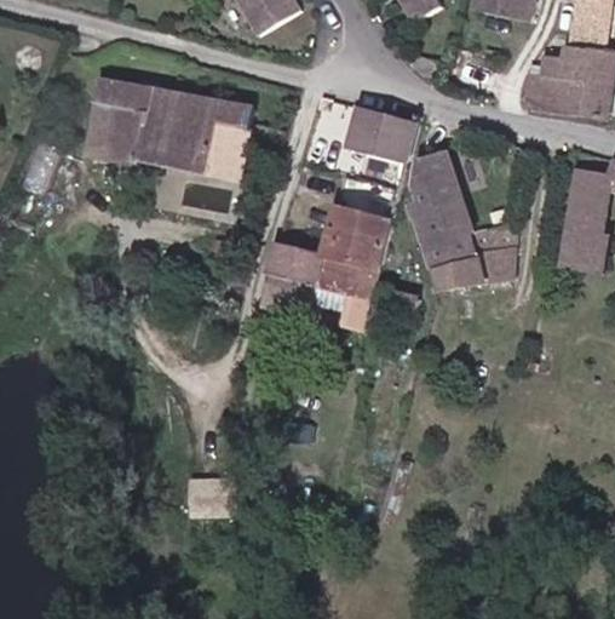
[(233,0),(256,35),(298,9),(292,0),(233,0)]
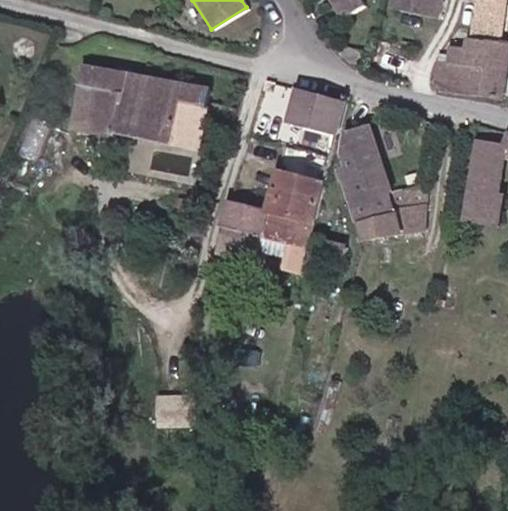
[(328,0),(339,19),(359,6),(356,0),(328,0)]
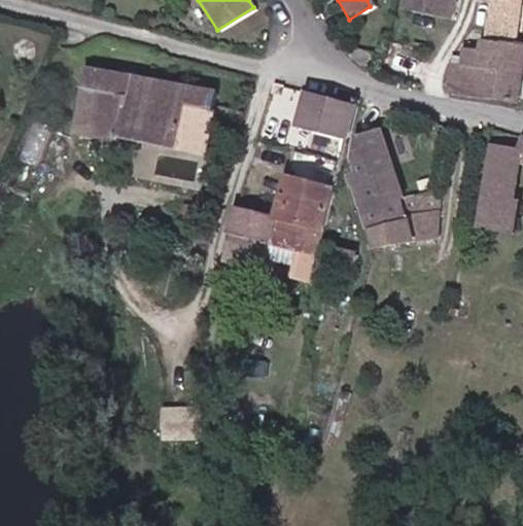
[(449,19),(453,0),(401,0),(399,6),(449,19)]
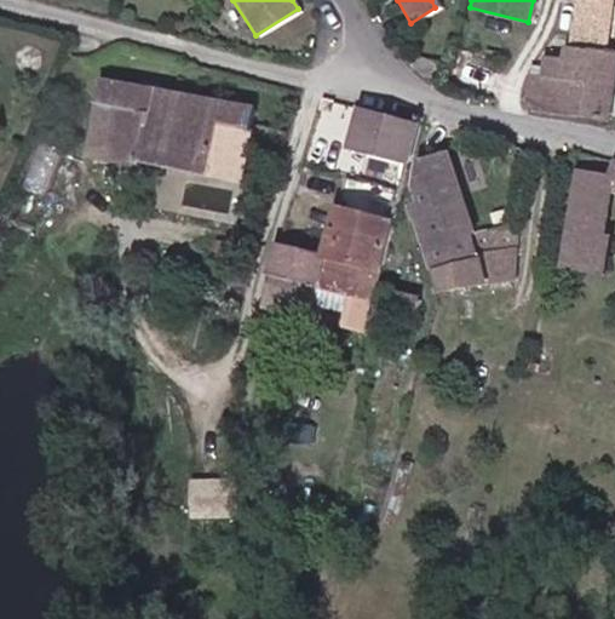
[(613,45),(614,13),(614,0),(574,0),(570,41),(613,45)]
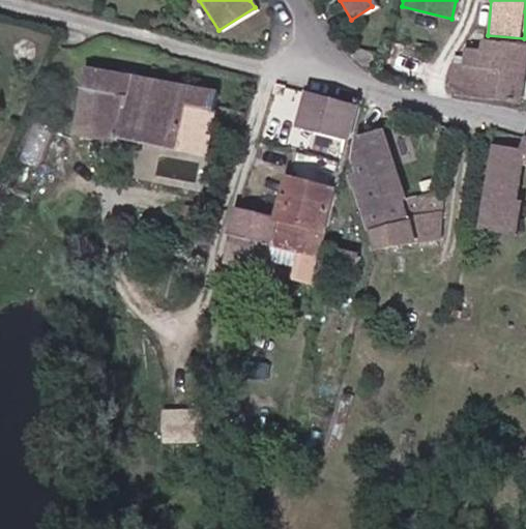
[(525,51),(525,43),(483,37),(480,53),(465,50),(463,62),(451,60),(447,89),(519,100),(525,51)]
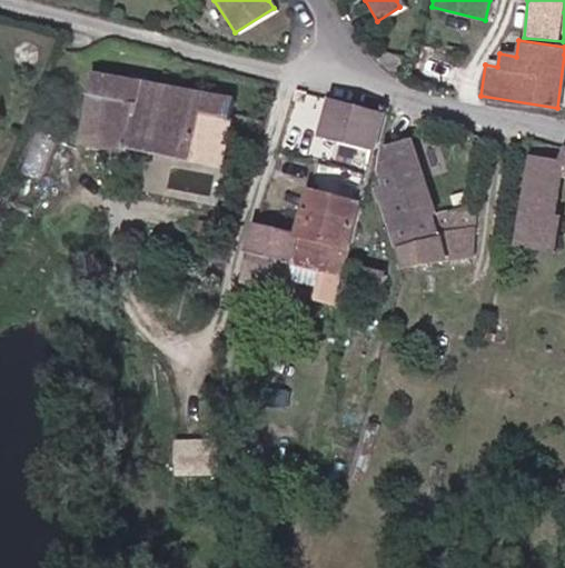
[(230,98),(90,73),(78,141),(192,160),(198,130),(217,133),(220,113),(229,113),(230,98)]
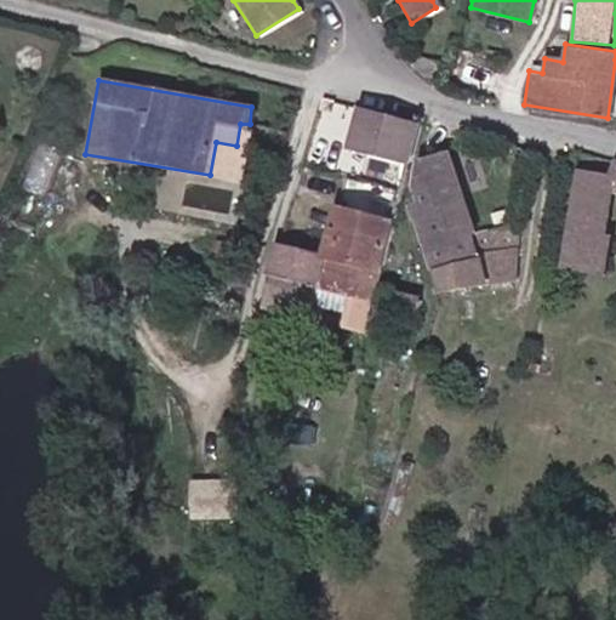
[(406,163),(416,124),(357,107),(347,146),(406,163)]
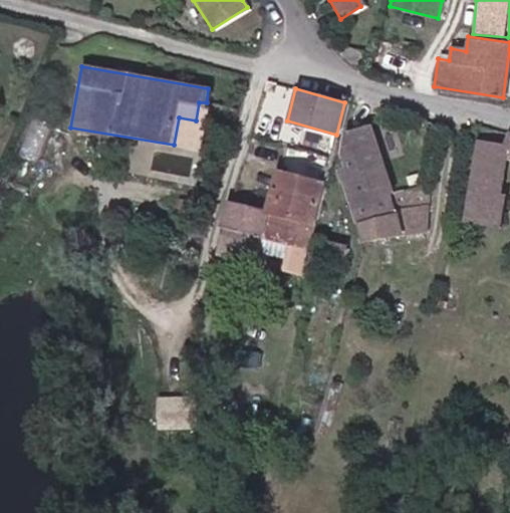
[(338,169),(357,223),(399,212),(392,192),(369,126),(347,134),(342,152),(346,166),(338,169)]
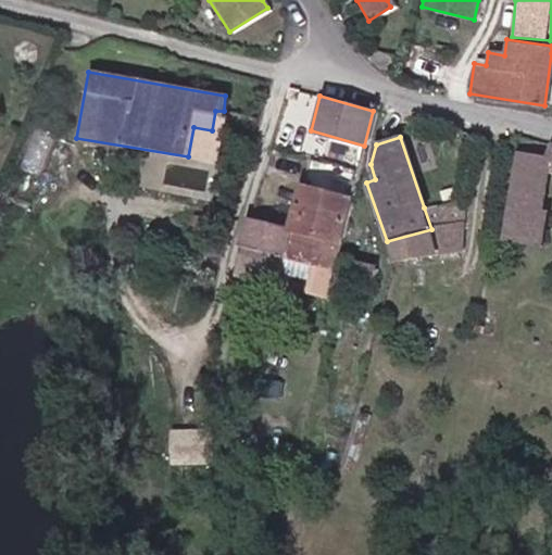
[(551,143),(529,139),(527,152),(549,156),(547,167),(551,169),(551,143)]
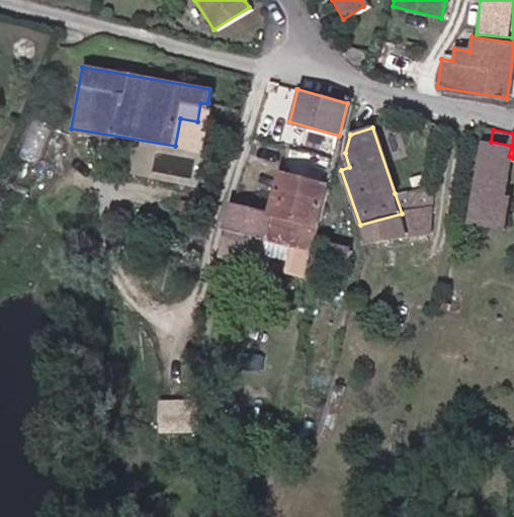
[(511,146),(491,142),(479,140),(465,221),(503,228),(508,197),(503,196),(509,156),(511,146)]
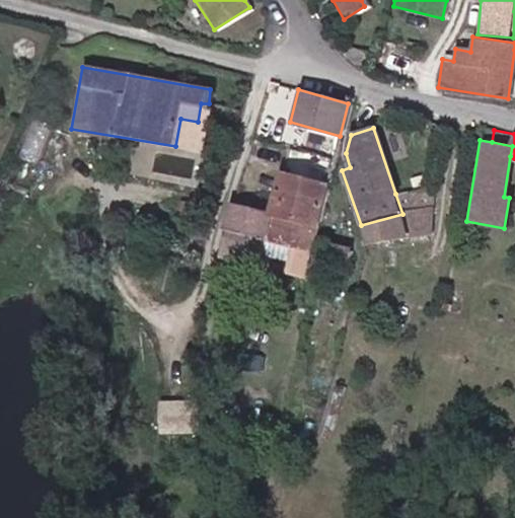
[(278,173),(269,214),(316,226),(327,185),(278,173)]
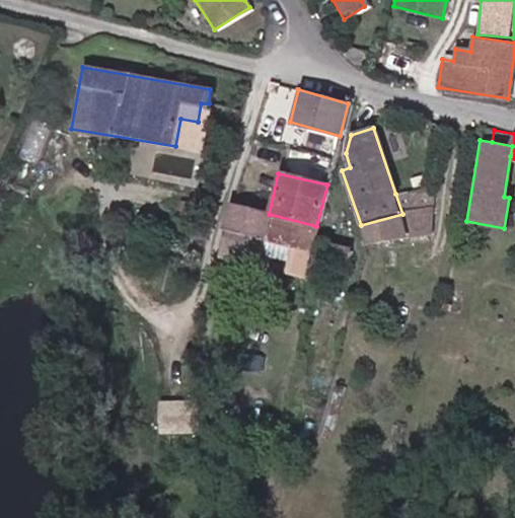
[(429,230),(433,183),(395,194),(402,214),(361,225),(368,245),(429,230)]
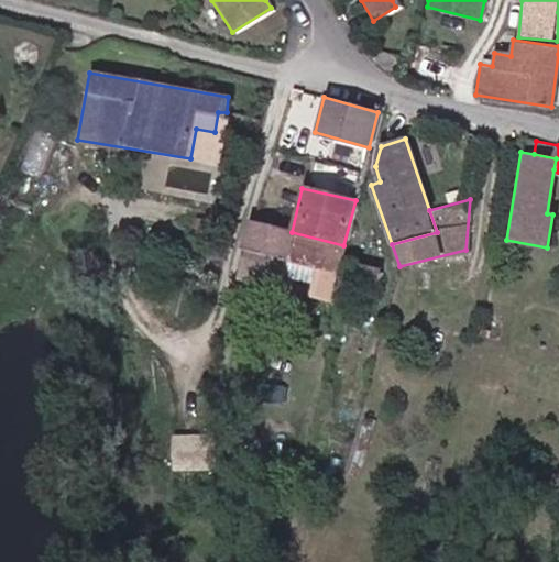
[(292,232),(249,221),(233,278),(255,284),(263,253),(285,260),(292,232)]
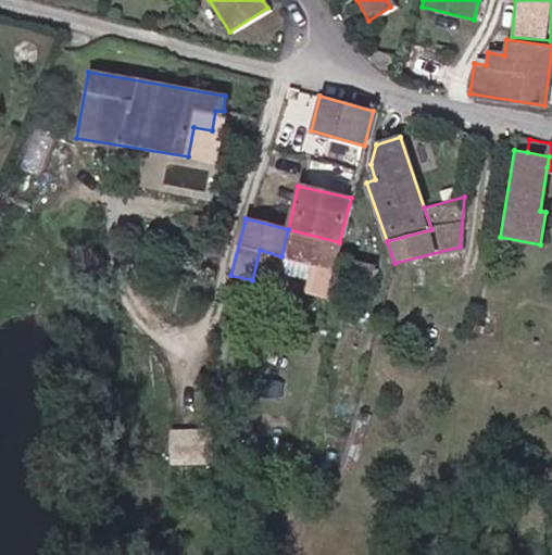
[(325,298),(339,242),(288,229),(284,246),(281,256),(285,275),(309,281),(305,292),(325,298)]
